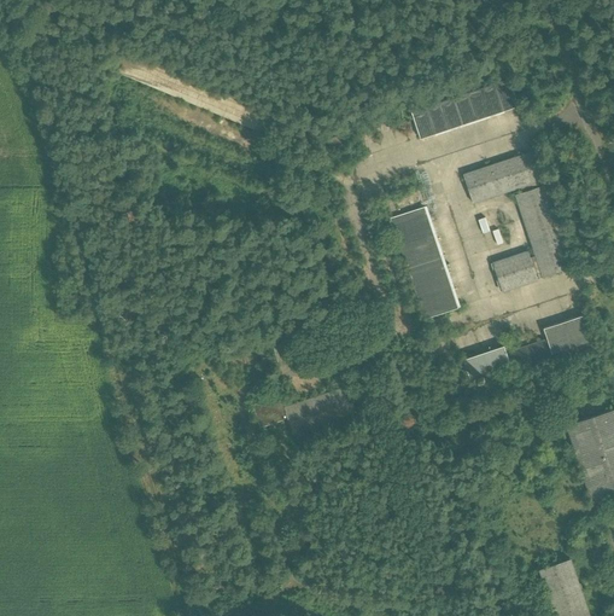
[(557,62),(548,65),(554,82),(563,79),(557,62)]
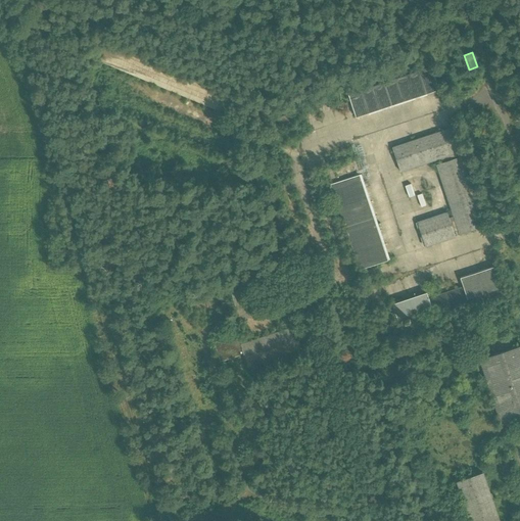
[(430,65),(346,93),(355,116),(438,89),(430,65)]
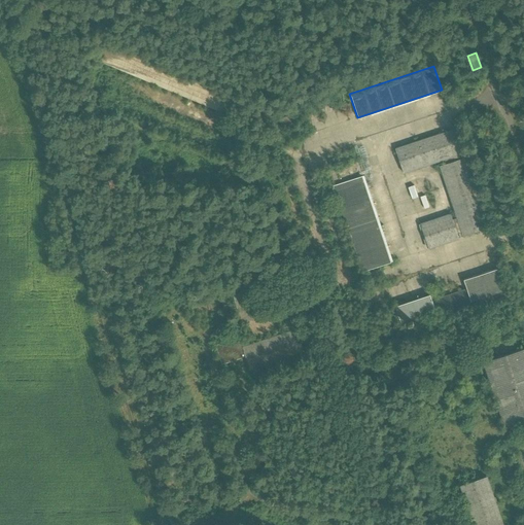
[(449,213),(417,223),(425,249),(457,238),(456,233),(458,232),(460,237),(489,228),(465,156),(457,160),(456,156),(465,153),(456,128),(394,148),(403,173),(442,161),(443,164),(437,166),(454,217),(451,218),(449,213)]
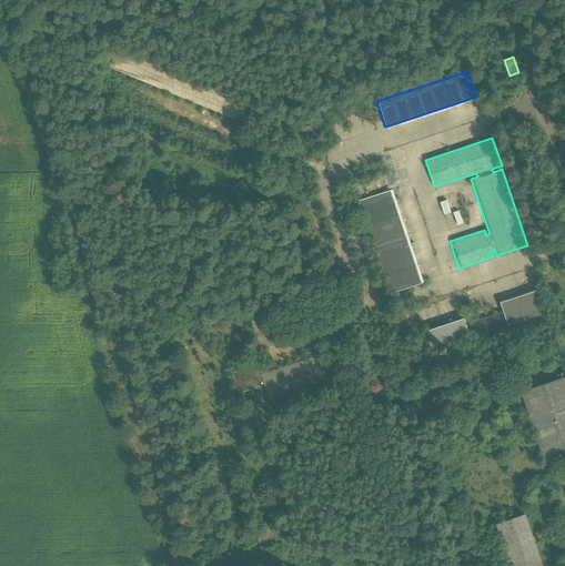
[(391,190),(359,200),(389,294),(420,284),(391,190)]
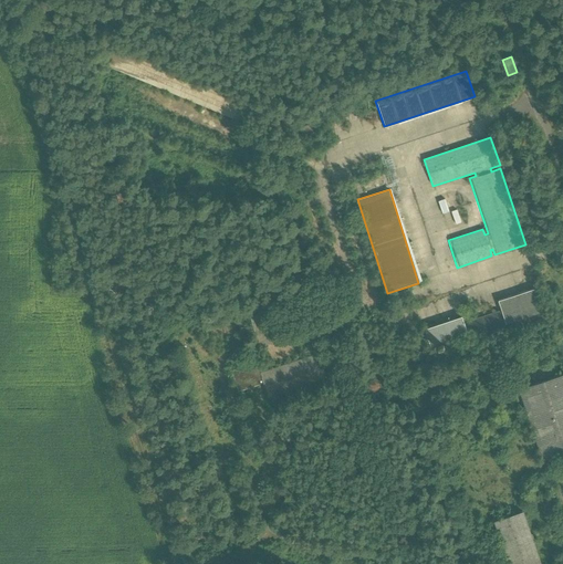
[(457,311),(419,323),(426,345),(462,334),(465,341),(544,316),(533,283),(494,296),(499,307),(460,320),(457,311)]
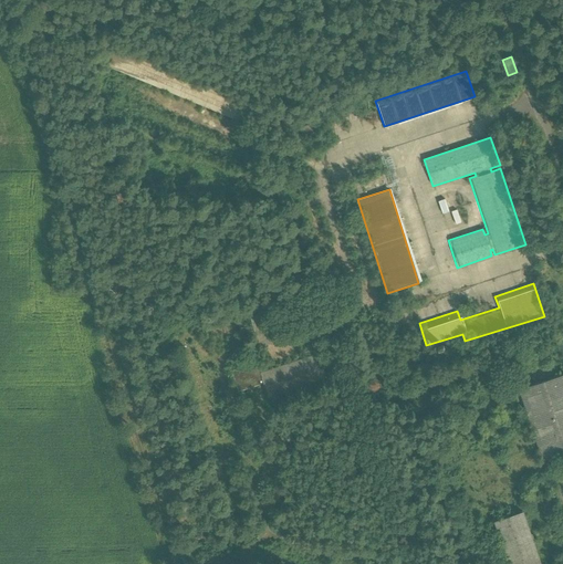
[(259,356),(227,366),(235,389),(260,380),(266,397),(324,378),(315,350),(262,366),(259,356)]
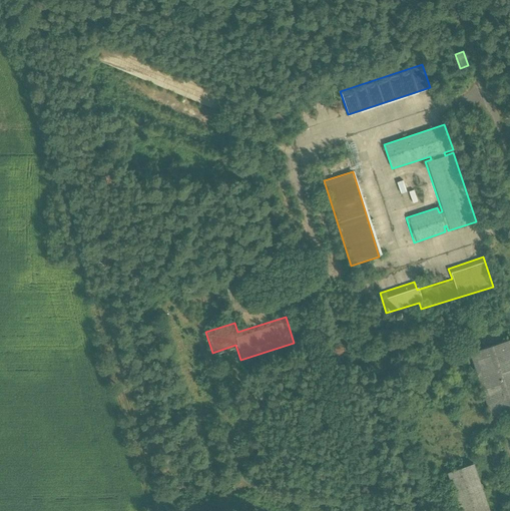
[(509,334),(467,348),(488,410),(509,402),(509,334)]
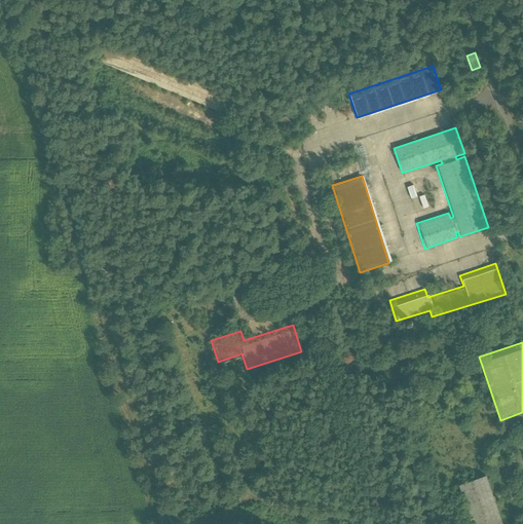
[(498,523),(482,470),(454,478),(468,523),(498,523)]
